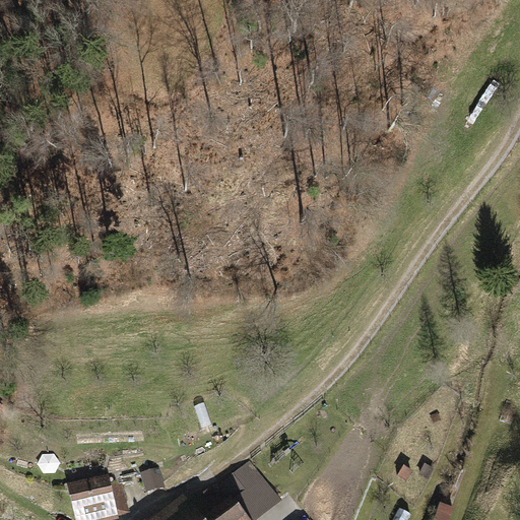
[(216,439),(198,448),(202,456),(220,447),(216,439)]
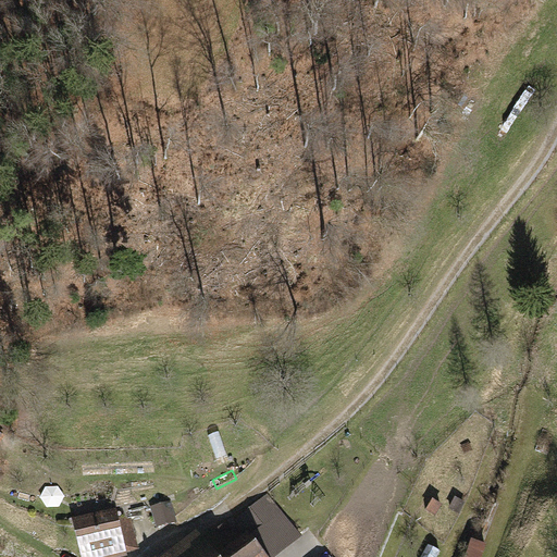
[(249,535),(265,556),(273,556),(300,536),(267,494),(236,519),(249,535)]
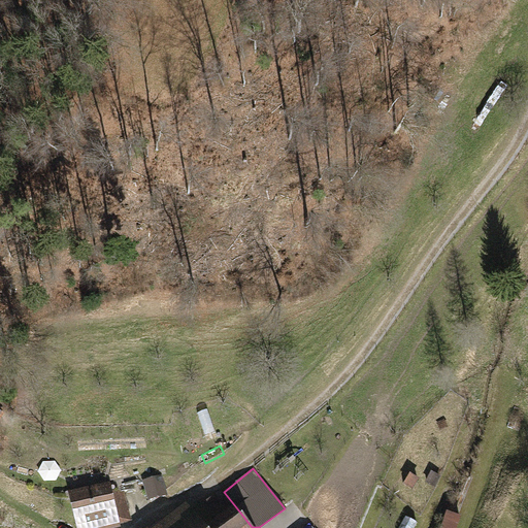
[(441,475),(431,470),(427,480),(437,485),(441,475)]
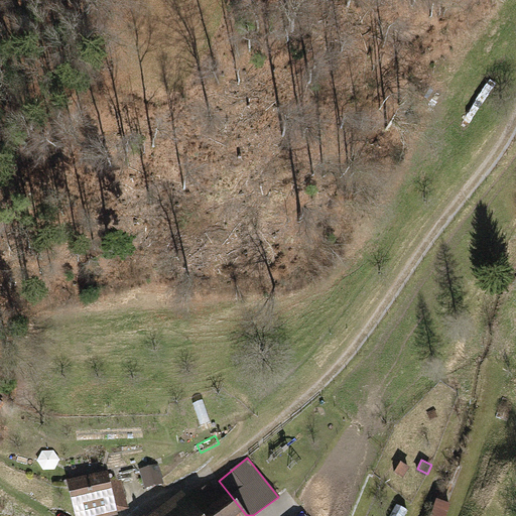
[(409,467),(401,463),(396,472),(404,476),(409,467)]
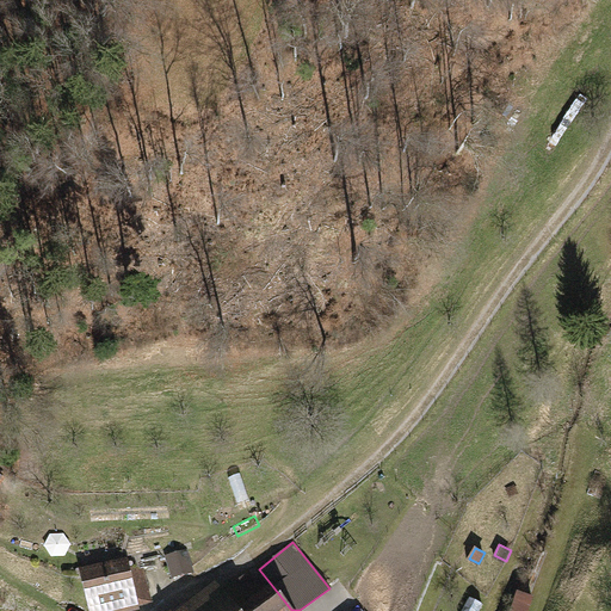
[(125,560),(79,571),(88,610),(137,610),(136,606),(152,603),(143,567),(128,571),(125,560)]
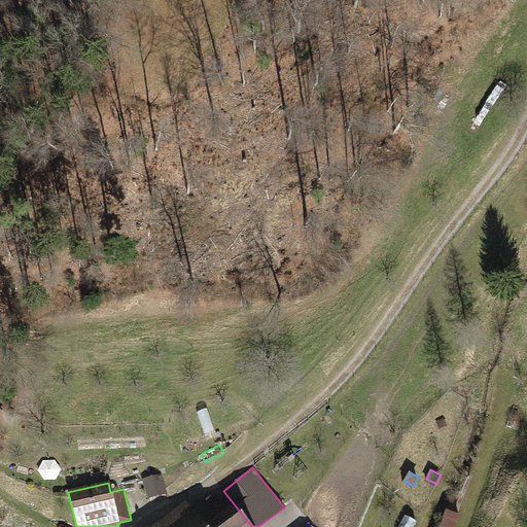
[(172,516),(156,526),(209,526),(236,506),(223,491),(220,488),(192,510),(187,503),(172,516)]
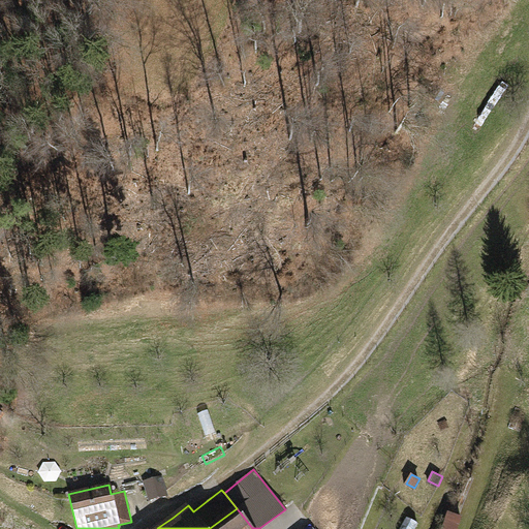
[(252,528),(237,508),(210,528),(252,528)]
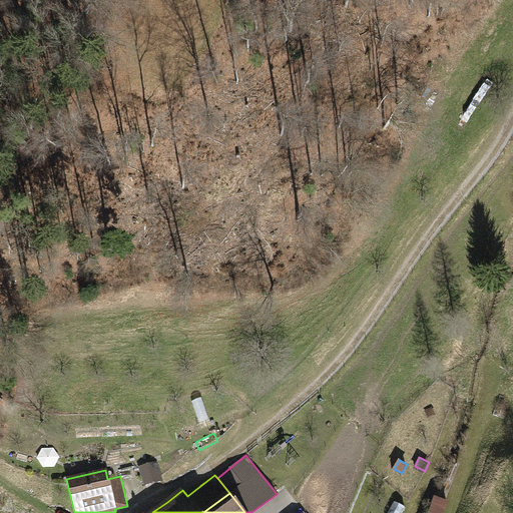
[(443,512),(448,501),(436,496),(429,512),(443,512)]
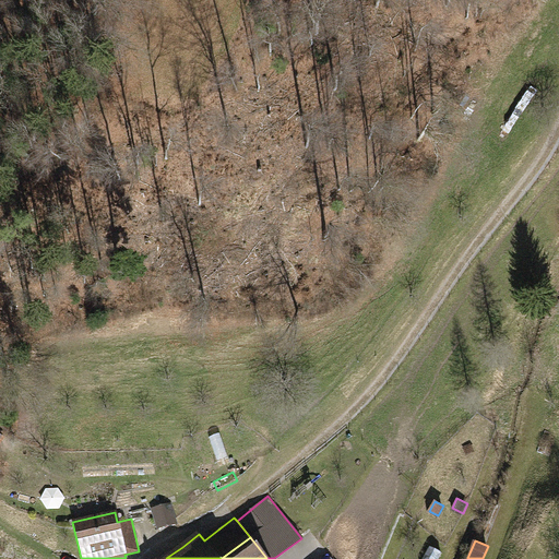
[(437,558),(442,551),(431,546),(424,558),(437,558)]
